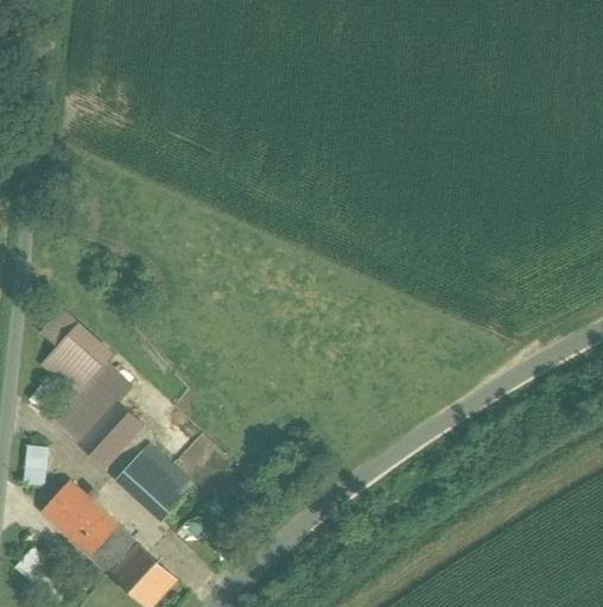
[(108,356),(59,313),(39,335),(56,347),(42,365),(74,393),(108,356)]
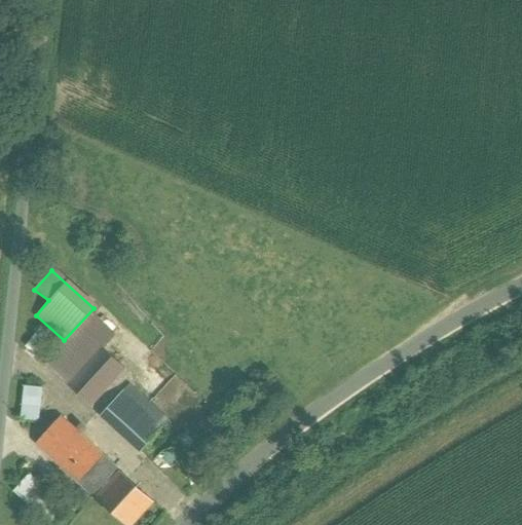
[(45,366),(88,405),(122,368),(101,347),(113,335),(91,315),(45,366)]
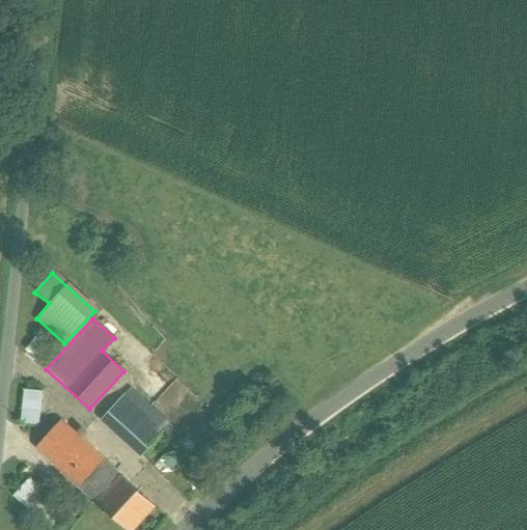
[(40,330),(25,350),(42,362),(47,356),(39,351),(50,337),(40,330)]
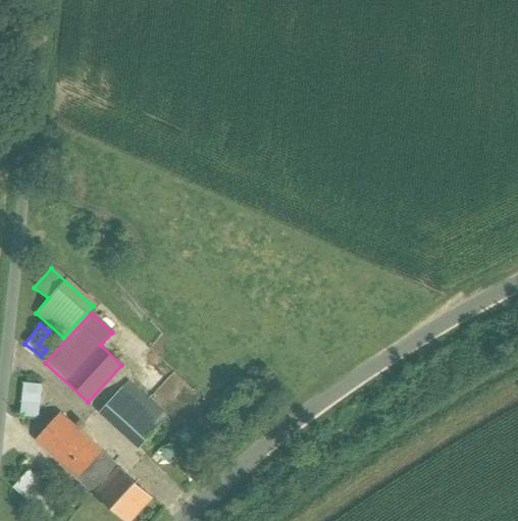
[(99,410),(138,448),(164,417),(126,381),(99,410)]
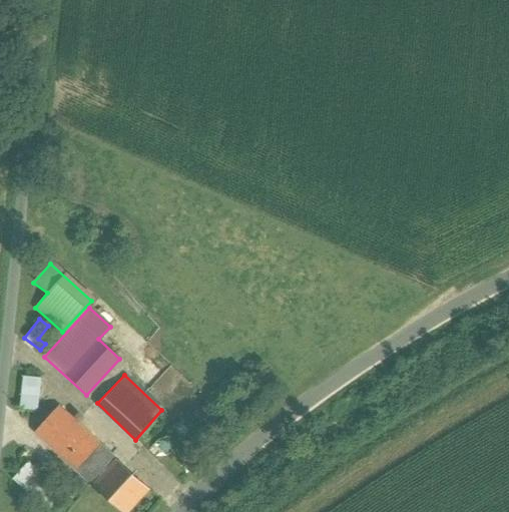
[(38,379),(22,378),(19,406),(35,408),(38,379)]
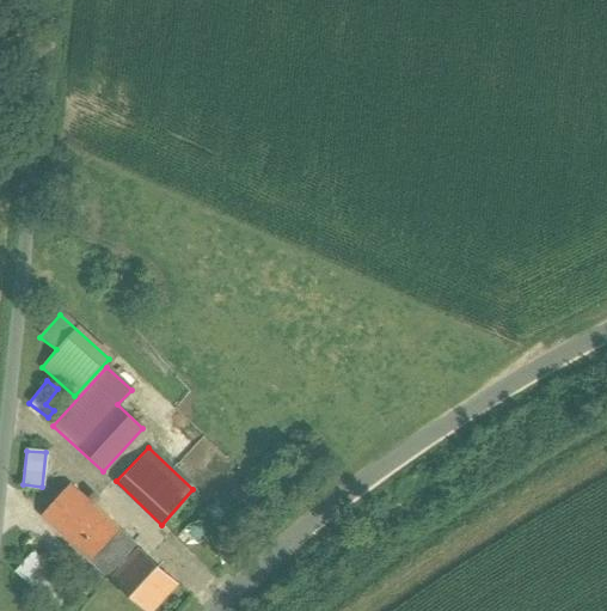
[(89,560),(110,579),(139,549),(68,484),(41,515),(89,560)]
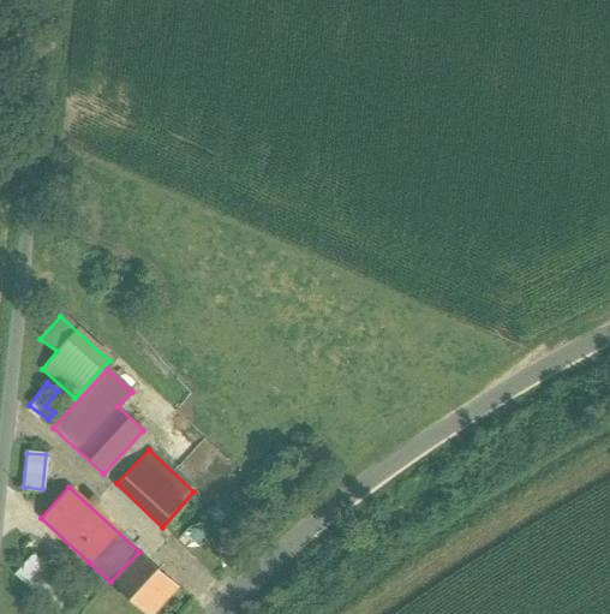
[(149,613),(177,585),(139,552),(111,582),(144,613),(149,613)]
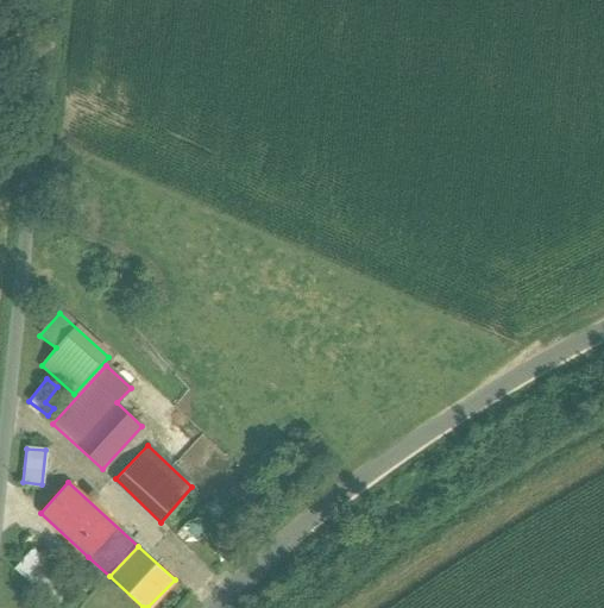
[(63,580),(31,550),(14,568),(46,597),(63,580)]
